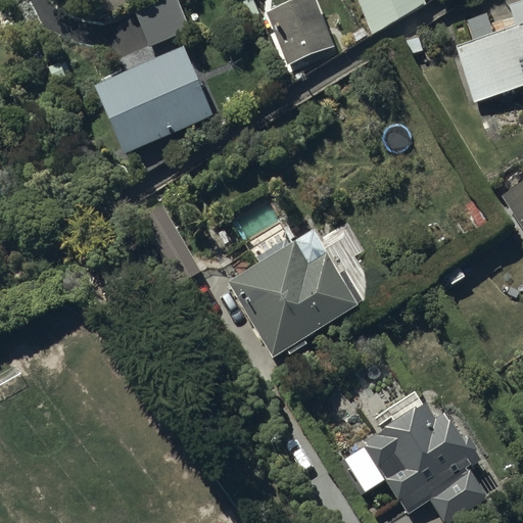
[(140,0),(134,3),(151,45),(191,28),(179,0),(140,0)]
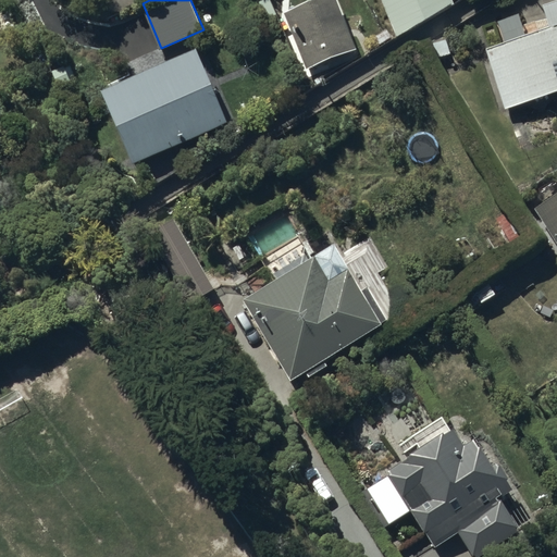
[(313,0),(284,11),(306,66),(356,48),(337,0),(313,0)]
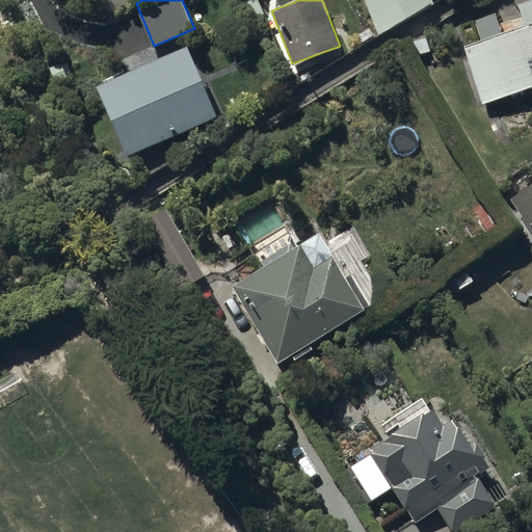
[(364,0),(377,30),(434,7),(431,0),(364,0)]
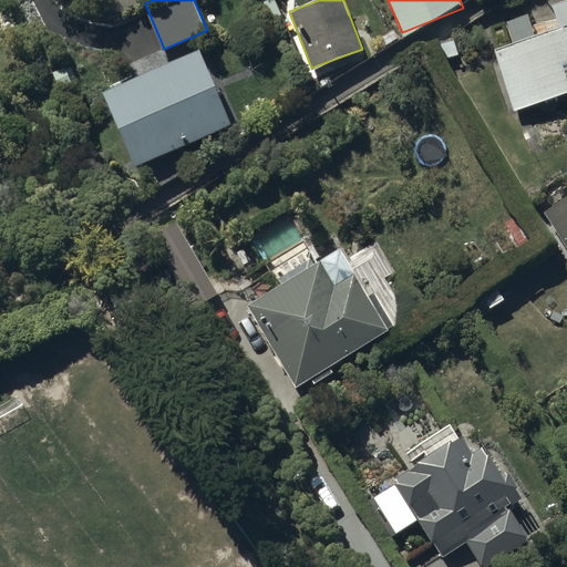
[(496,50),(515,107),(566,90),(566,0),(564,0),(555,3),(563,29),(496,50)]
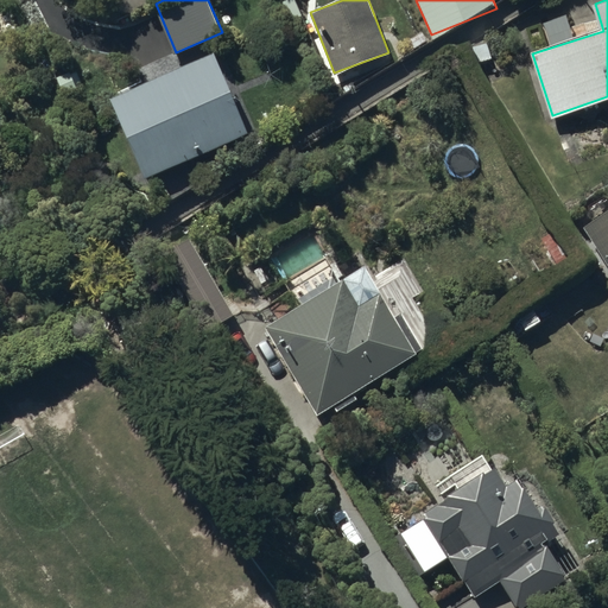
[(111,99),(146,179),(251,133),(214,52),(111,99)]
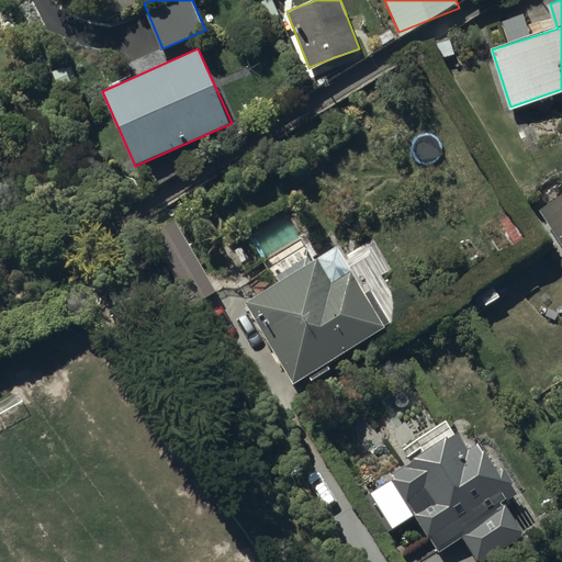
[(561,200),(544,211),(561,237),(561,200)]
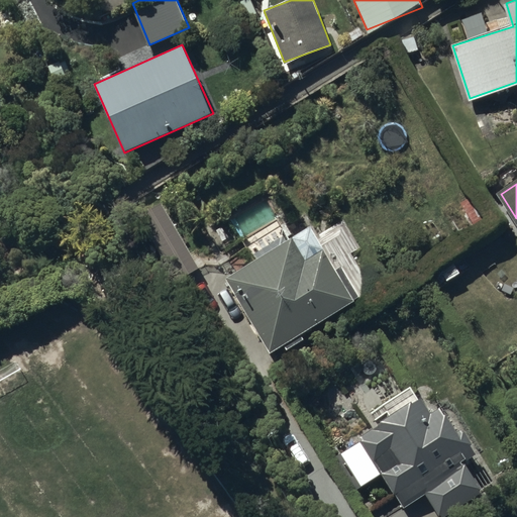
[(224,277),(270,351),(284,343),(287,348),(303,338),(300,332),(360,296),(341,266),(337,269),(310,224),(224,277)]
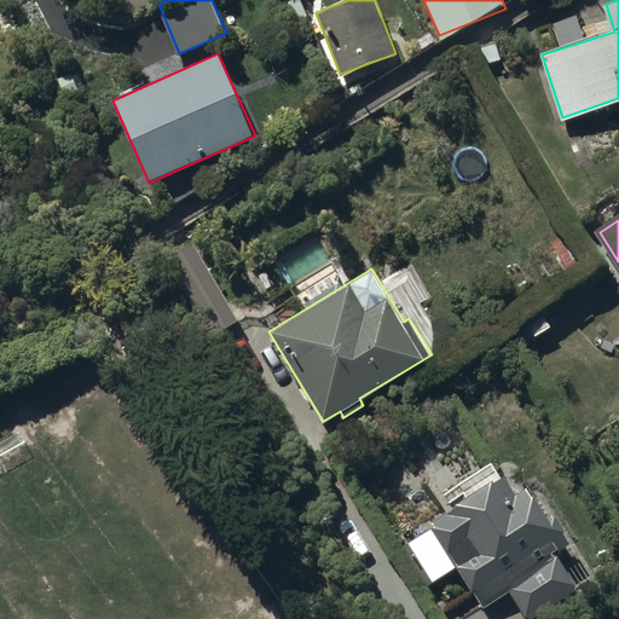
[(507,475),(432,524),(484,607),(509,591),(526,618),(532,618),(579,590),(556,555),(573,544),(555,514),(550,518),(530,485),(518,493),(507,475)]
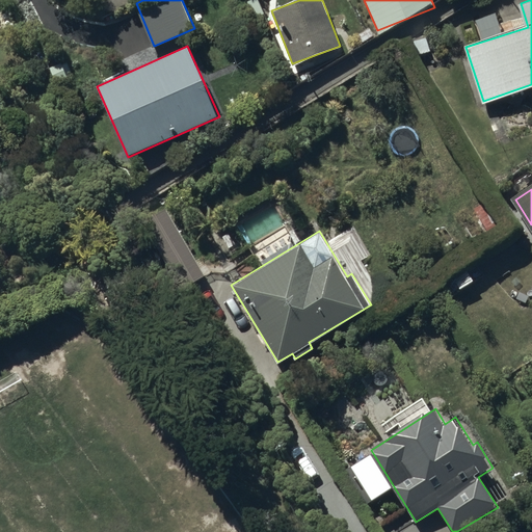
All buildings are outlined.
